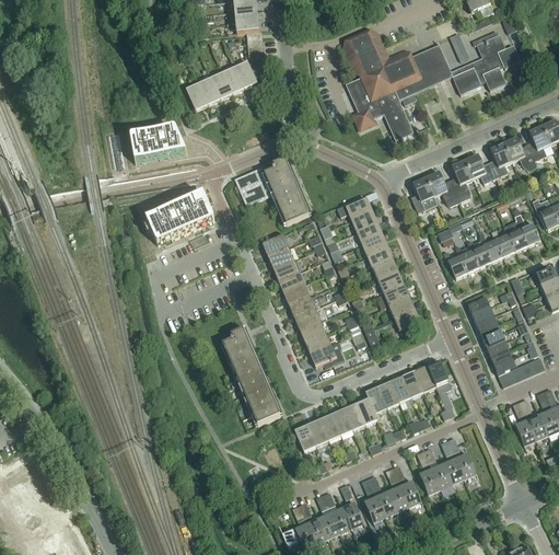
[(233,0),(234,10),(256,8),(255,0),(233,0)]
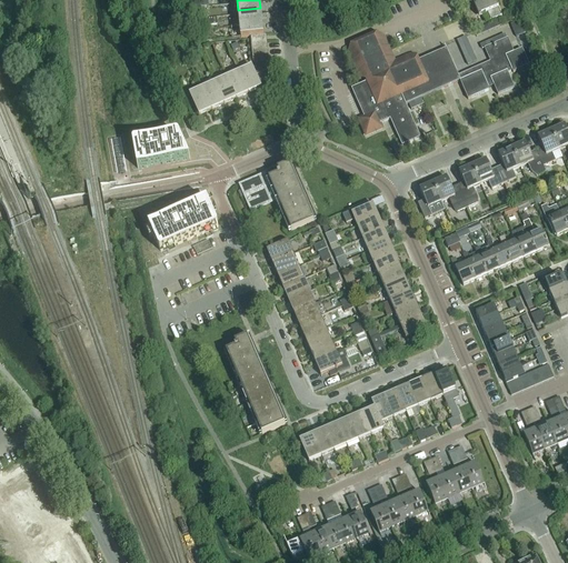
[(474,0),(475,1),(474,2),(478,13),(480,12),(479,11),(487,8),(490,16),(500,11),(495,0),(474,0)]
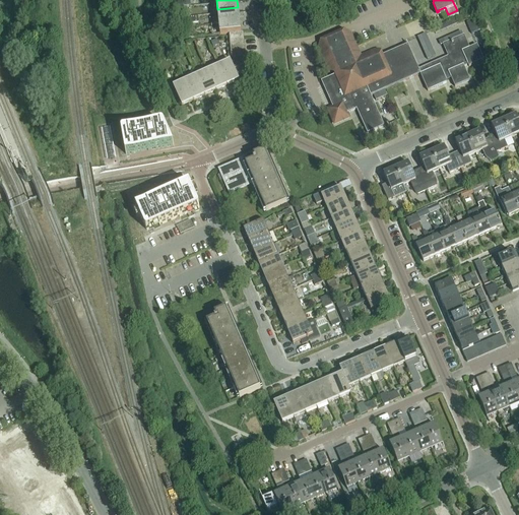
[(239,16),(238,7),(217,9),(218,19),(239,16)]
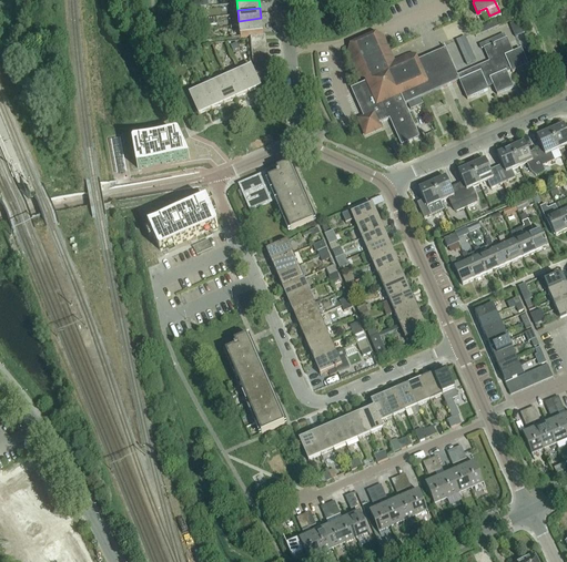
[(524,29),(518,16),(509,20),(514,32),(524,29)]
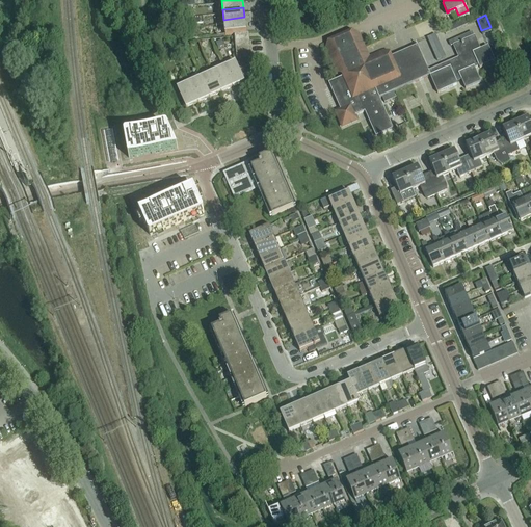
[(233,29),(246,27),(244,17),(223,20),(224,29),(233,29)]
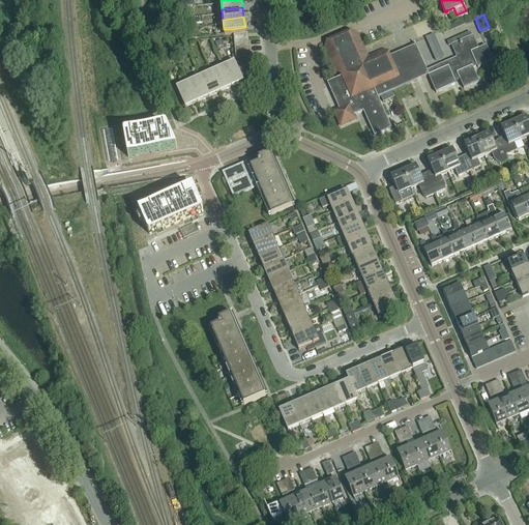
[(429,18),(411,25),(416,36),(434,29),(429,18)]
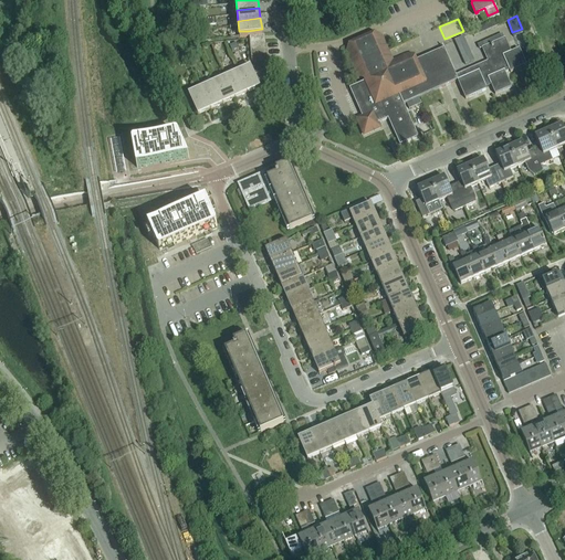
[(348,40),(347,45),(354,62),(358,71),(363,73),(365,76),(352,82),(365,111),(362,112),(359,117),(364,128),(378,122),(376,118),(387,113),(399,140),(418,131),(403,99),(405,98),(406,98),(417,93),(457,76),(464,94),(487,85),(485,82),(491,80),(495,90),(511,83),(504,67),(509,65),(510,67),(525,60),(519,44),(511,48),(505,34),(482,44),(488,56),(454,71),(443,43),(415,55),(412,51),(408,49),(391,56),(387,48),(380,30),(375,29),(348,40)]
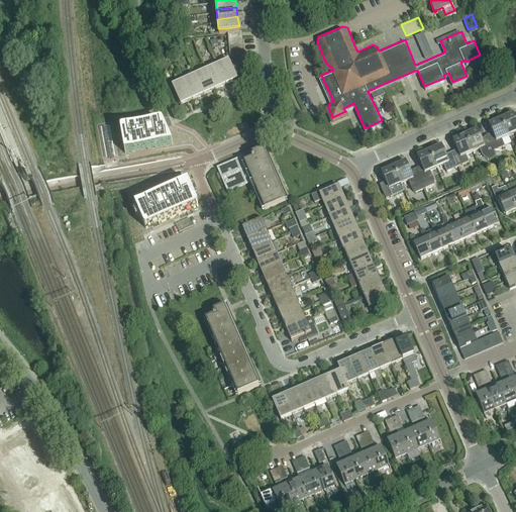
[(243,52),(229,53),(230,55),(228,56),(231,64),(244,58),(243,52)]
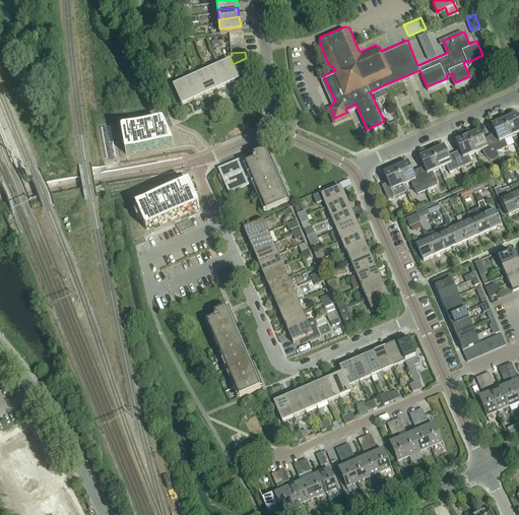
[(226,80),(238,75),(233,64),(230,56),(229,56),(217,61),(226,80)]
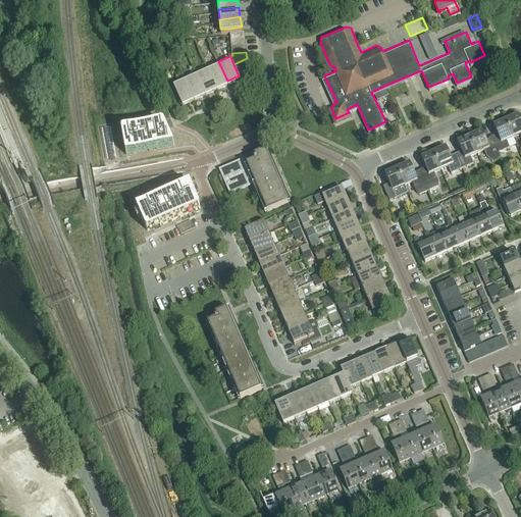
[(216,86),(227,81),(218,61),(207,66),(216,86)]
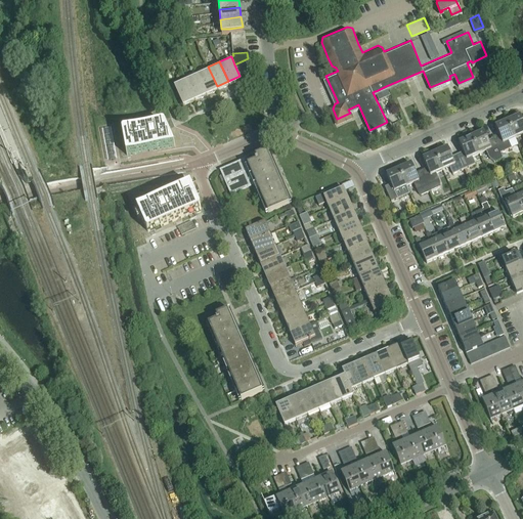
[(208,67),(197,72),(206,91),(217,86),(208,67)]
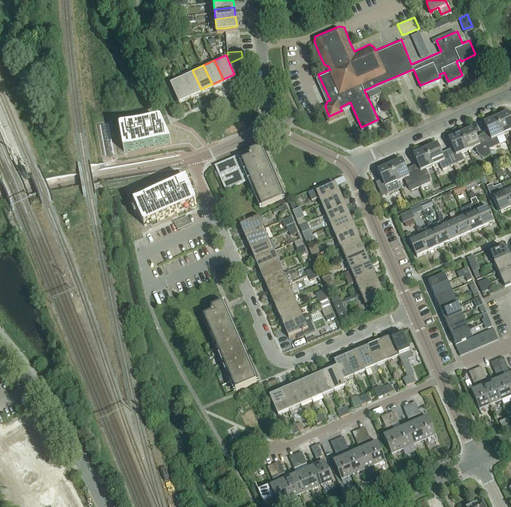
[(192,70),(181,75),(190,94),(201,89),(192,70)]
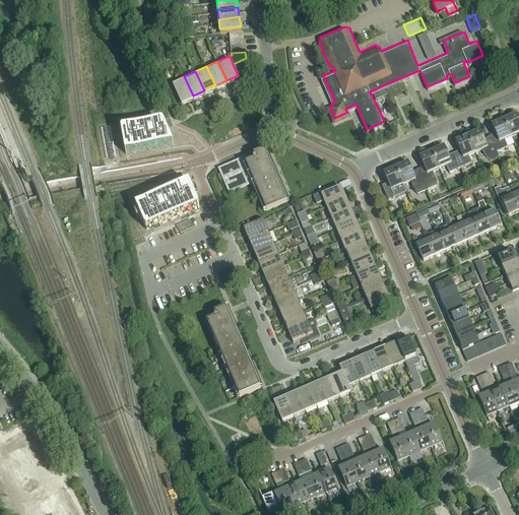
[(173,82),(182,102),(193,95),(184,76),(173,82)]
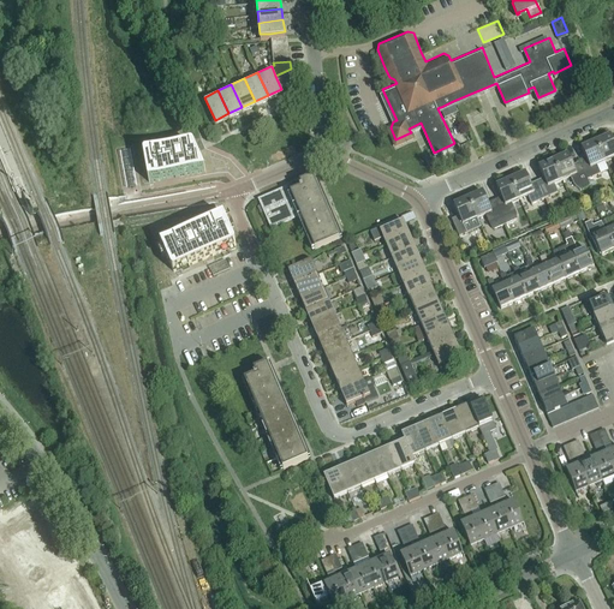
[(613,137),(610,131),(595,137),(604,156),(613,153),(613,155),(613,137)]
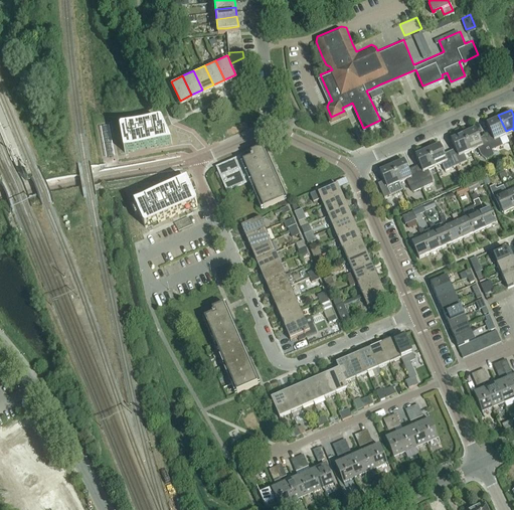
[(499,134),(506,131),(498,115),(487,121),(491,130),(485,133),(491,146),(502,141),(499,134)]
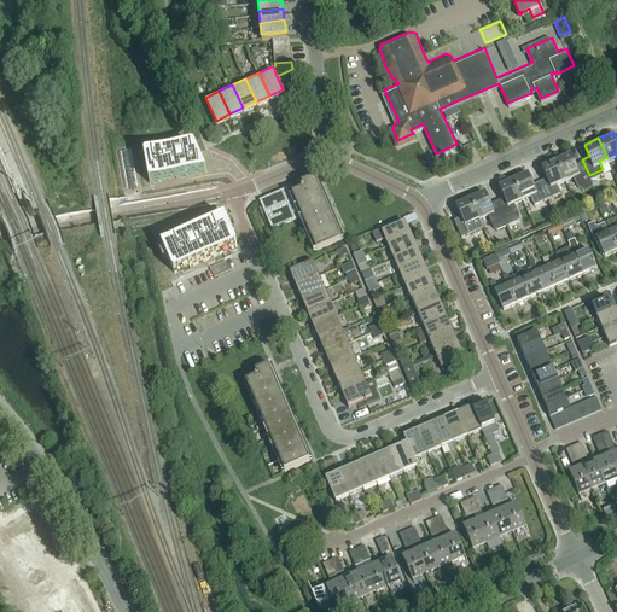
[(143,152),(143,153),(147,180),(204,170),(193,145),(192,144),(191,144),(190,144),(145,151),(144,151),(144,152),(143,152)]
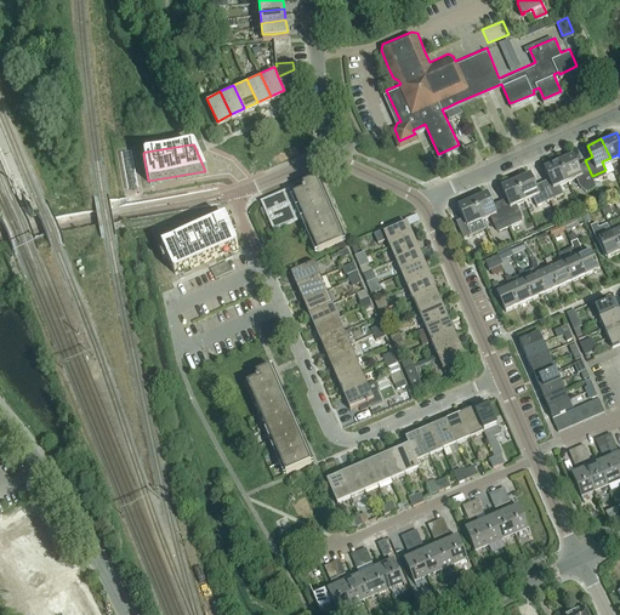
[(573,151),(558,158),(568,177),(575,174),(579,182),(585,187),(595,182),(592,176),(585,160),(578,163),(573,151)]
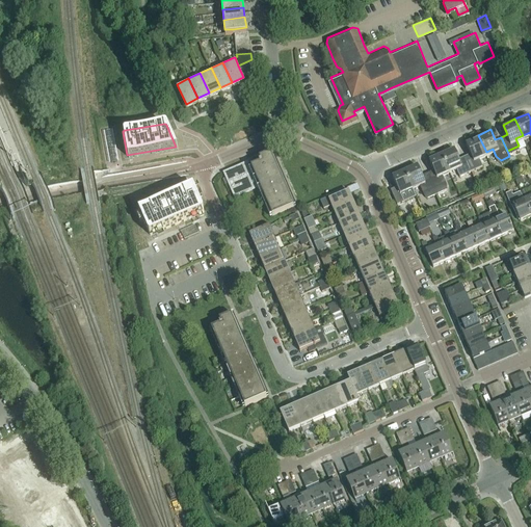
[(482,162),(479,155),(486,152),(478,135),(466,140),(471,151),(465,153),(471,167),(482,162)]
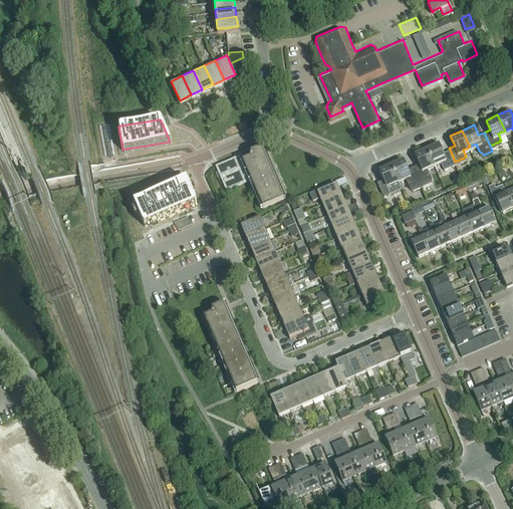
[(439,141),(427,147),(434,163),(441,160),(444,167),(455,162),(449,148),(444,151),(439,141)]
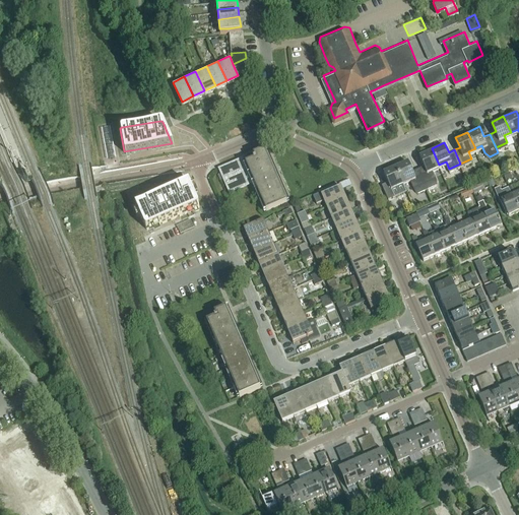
[(264,146),(218,167),(229,190),(254,179),(266,207),(286,198),(264,146)]
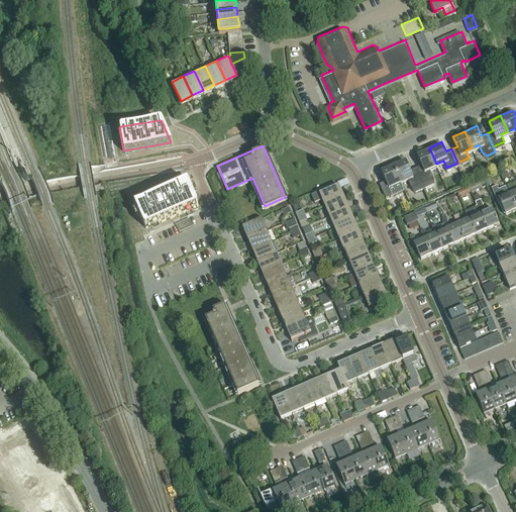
[(433,174),(430,167),(436,164),(429,147),(417,152),(421,162),(415,165),(424,184),(433,180),(433,174)]
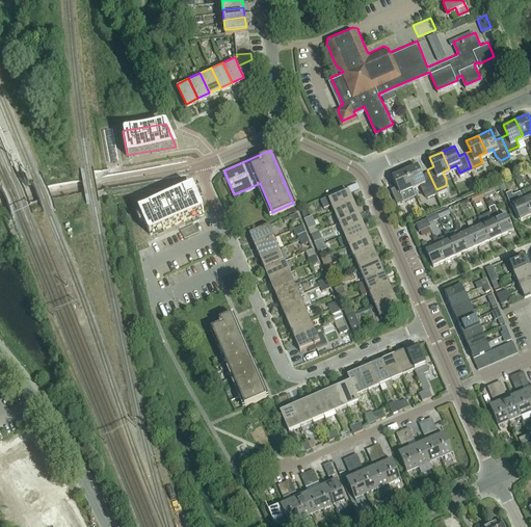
[(418,162),(405,167),(413,184),(420,181),(423,188),(426,193),(436,189),(427,169),(422,173),(418,162)]
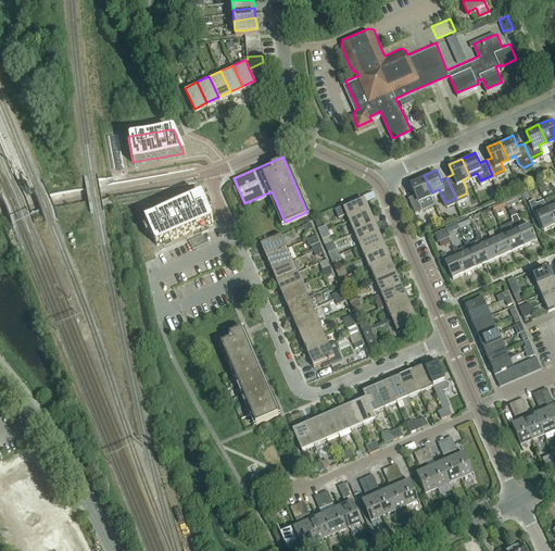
[(427,203),(424,196),(431,192),(424,175),(411,180),(415,191),(408,195),(415,209),(427,203)]
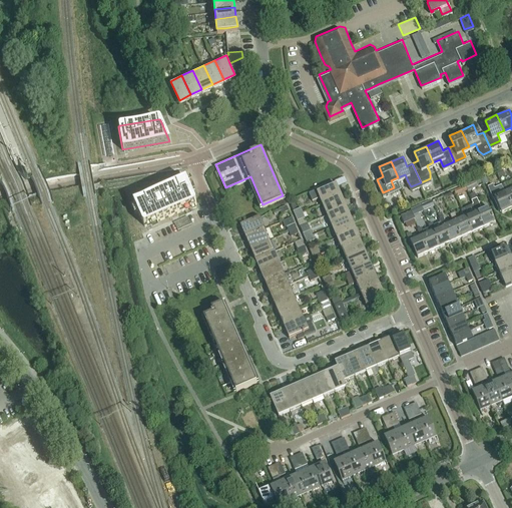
[(486,169),(479,163),(477,164),(480,171),(486,169)]
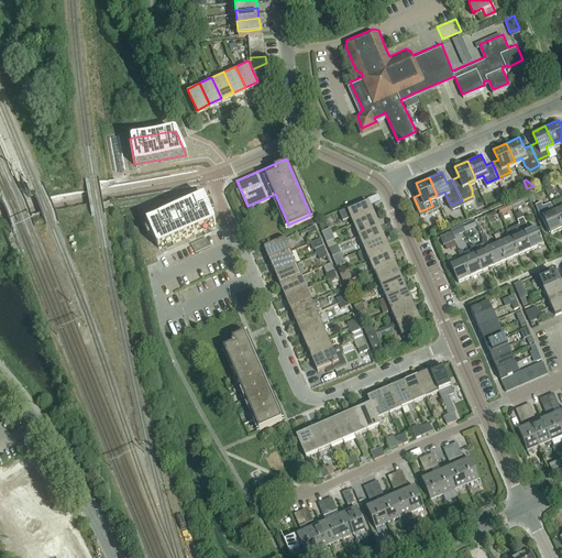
[(550,182),(544,185),(547,190),(553,188),(550,182)]
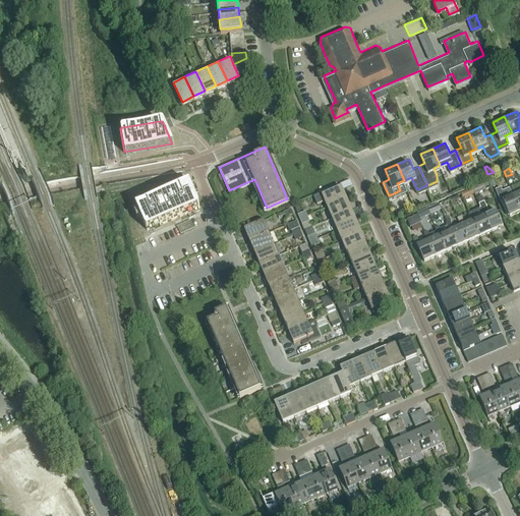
[(187,180),(134,204),(143,226),(145,227),(146,227),(147,227),(196,206),(197,205),(197,204),(197,203),(187,180)]
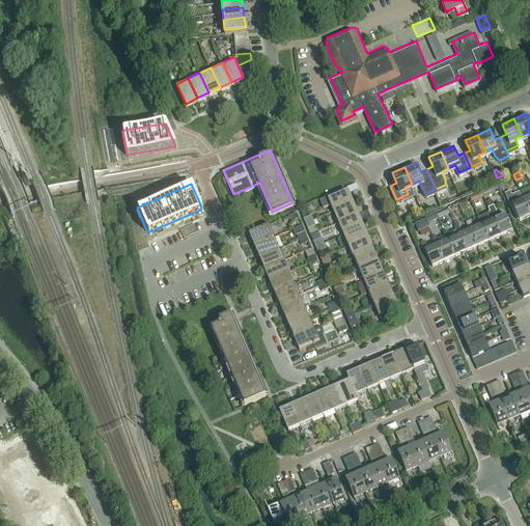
[(492,184),(480,188),(483,194),(494,190),(492,184)]
